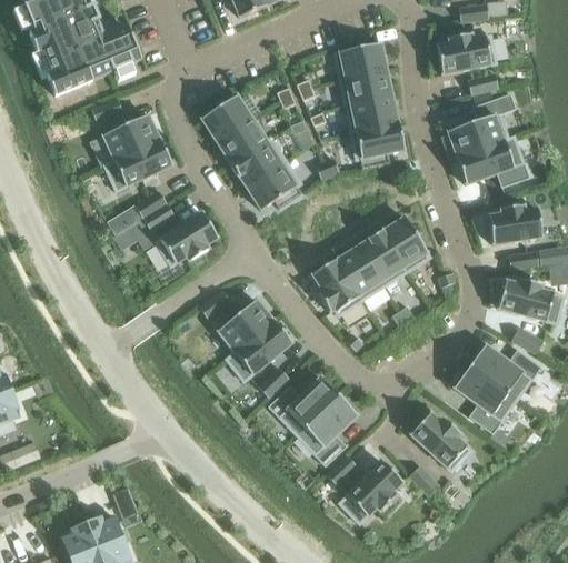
[(22,0),(35,29),(30,31),(38,51),(45,48),(55,71),(48,74),(56,94),(93,79),(93,78),(141,58),(128,26),(103,36),(97,20),(99,19),(93,4),(91,6),(88,0),(22,0)]
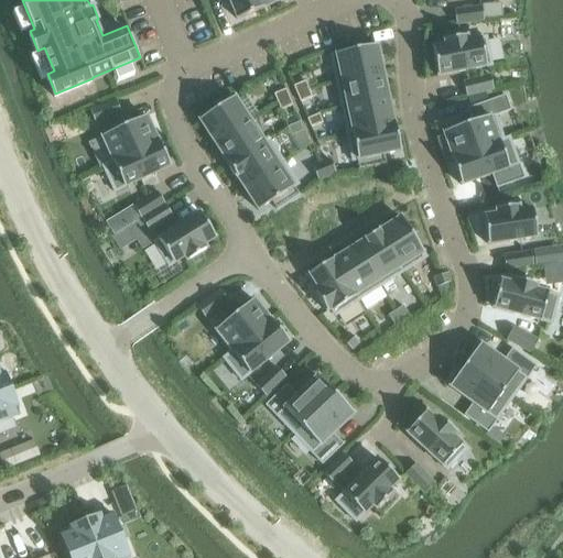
[(230,0),(238,15),(263,4),(261,0),(230,0)]
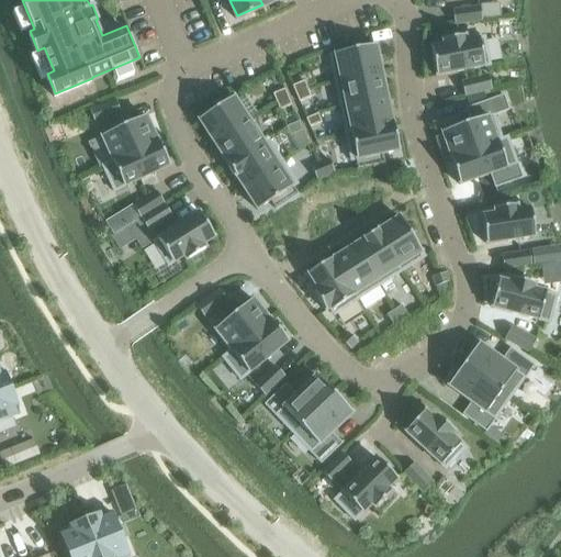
[(453,7),(456,21),(483,17),(481,2),(453,7)]
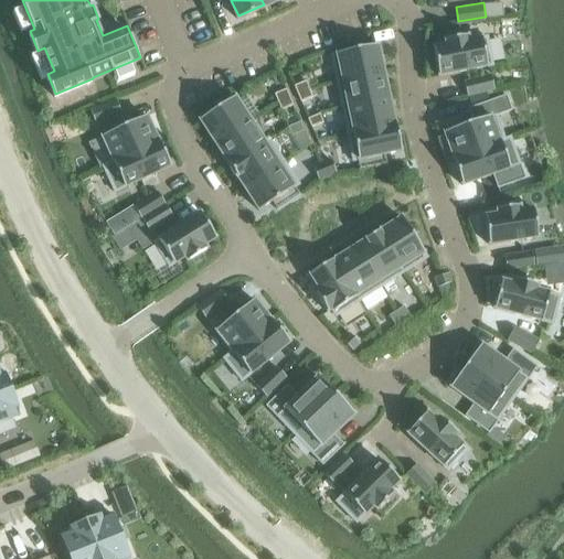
[(468,32),(446,36),(447,41),(434,44),(439,73),(493,62),(487,33),(469,36),(468,32)]
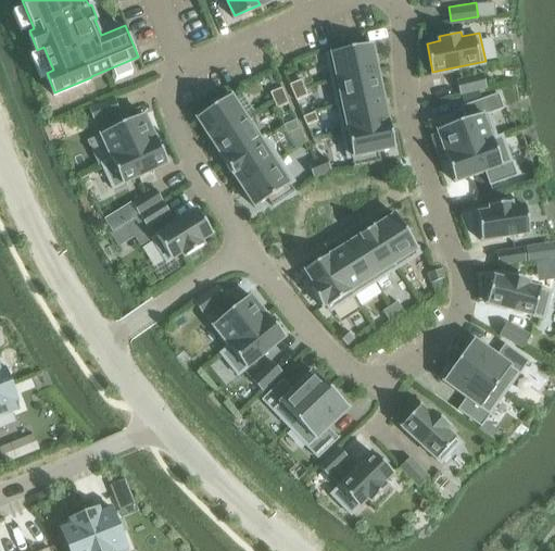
[(332,77),(378,67),(373,40),(327,50),(332,77)]
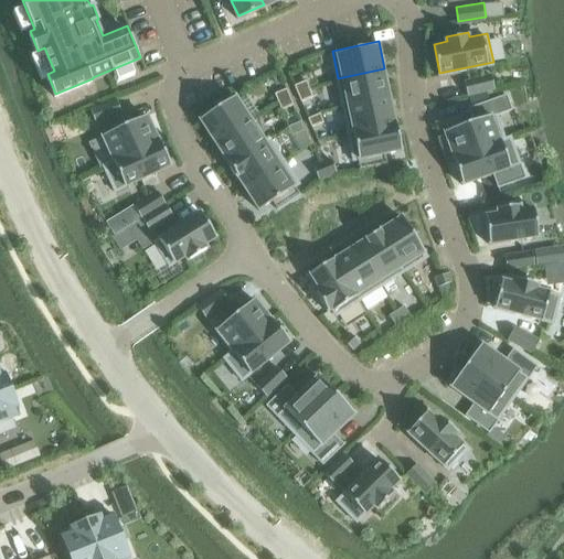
[(343,104),(390,94),(384,68),(338,78),(343,104)]
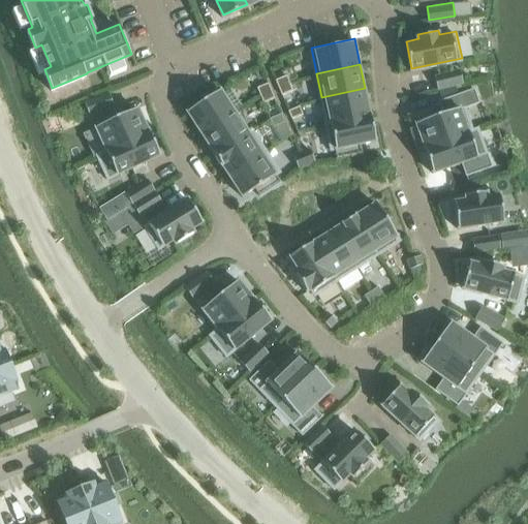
[(435,73),(438,86),(463,80),(460,67),(435,73)]
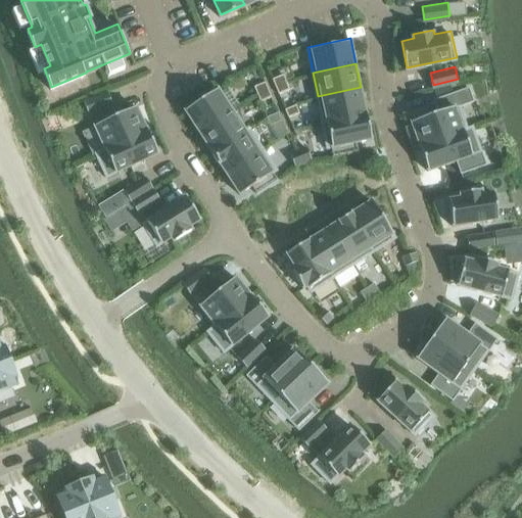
[(273,76),(276,84),(287,79),(284,71),(273,76)]
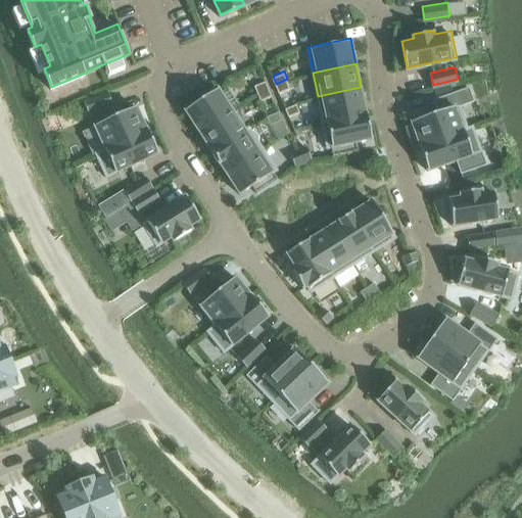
[(269,86),(266,79),(254,84),(257,91),(269,86)]
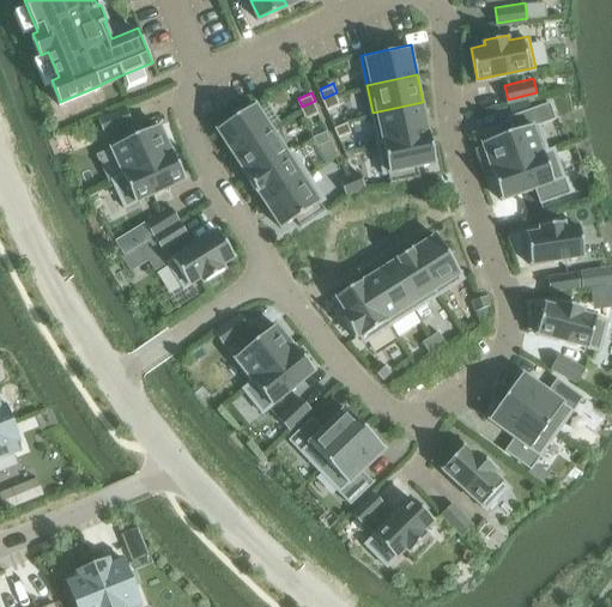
[(323,98),(327,107),(340,101),(337,92),(323,98)]
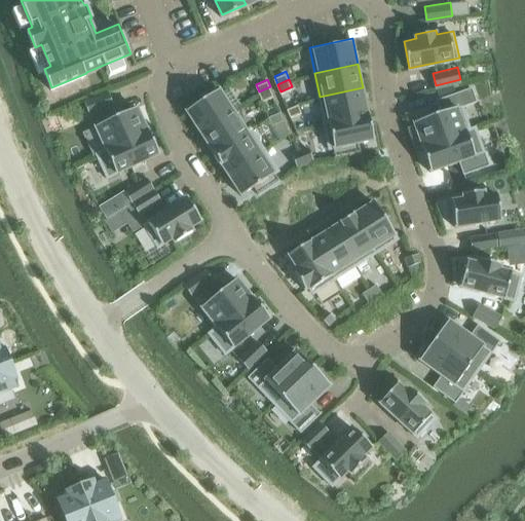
[(201,129),(233,108),(219,86),(187,108),(200,129),(201,129)]
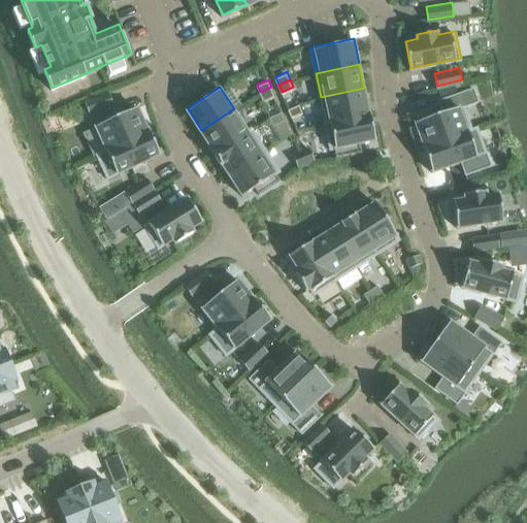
[(260,92),(263,100),(274,95),(271,87),(260,92)]
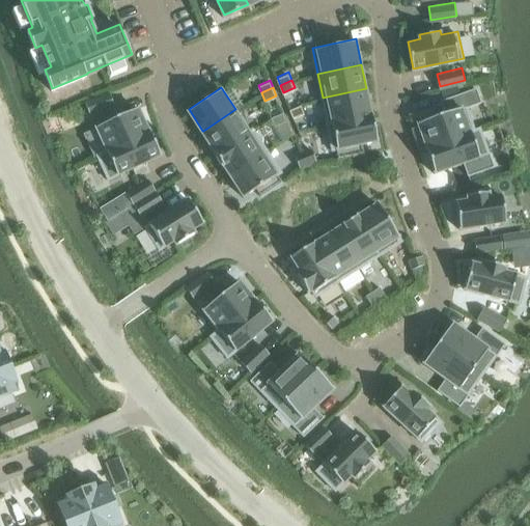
[(327,122),(372,113),(372,112),(371,112),(366,88),(323,98),(328,121),(327,121),(327,122)]
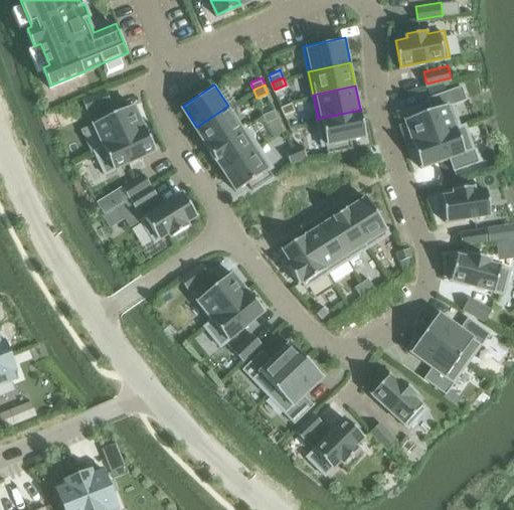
[(453,102),(458,101),(453,87),(427,96),(433,109),(453,102)]
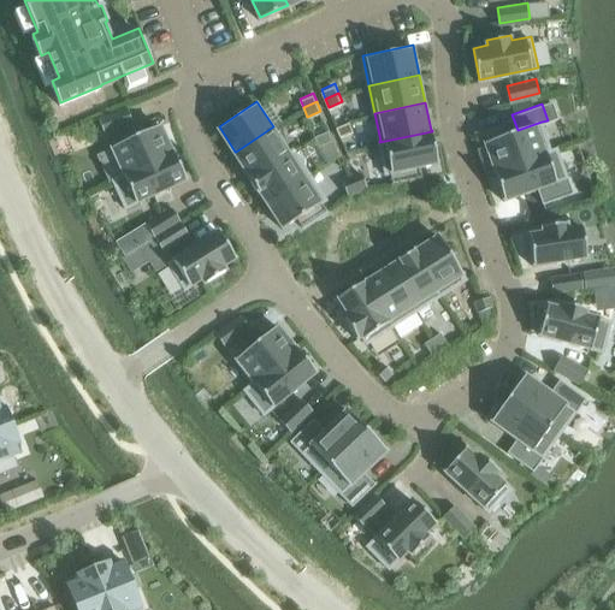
[(134,119),(128,105),(100,116),(105,130),(134,119)]
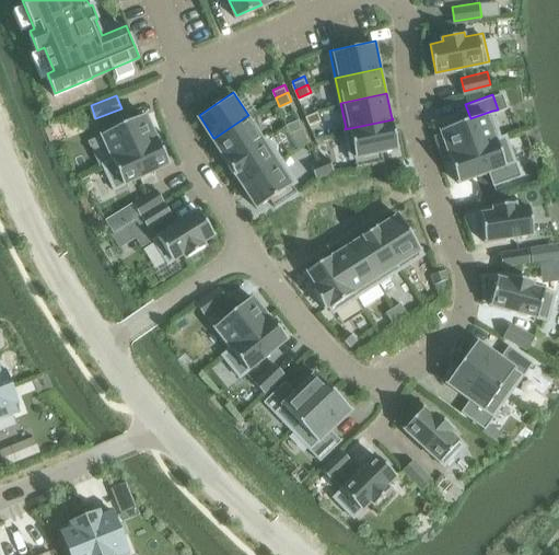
[(318,108),(305,114),(310,123),(322,117),(318,108)]
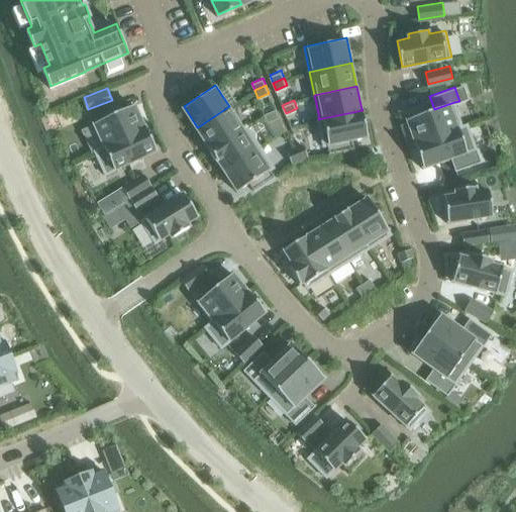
[(454,102),(434,109),(407,118),(414,141),(414,142),(468,123),(468,122),(461,124),(454,102)]
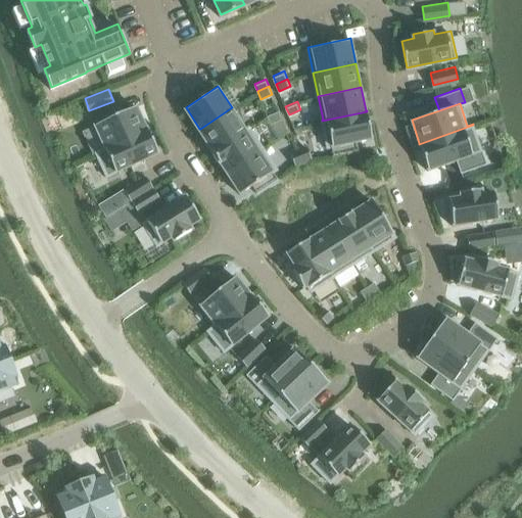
[(147,126),(147,127),(136,104),(95,124),(105,146),(96,150),(96,151),(148,127),(147,126)]
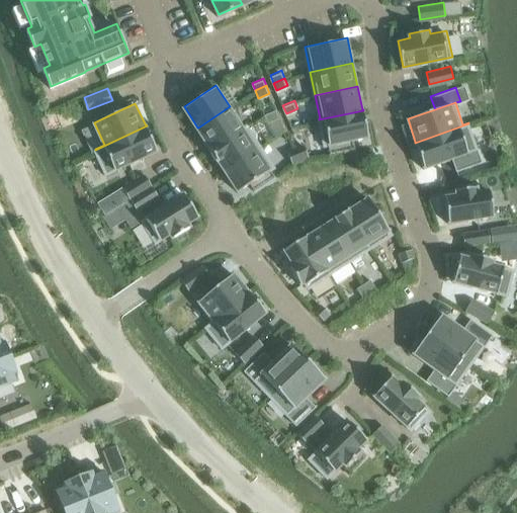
[(230,106),(198,127),(211,148),(247,124),(247,123),(243,125),(230,106)]
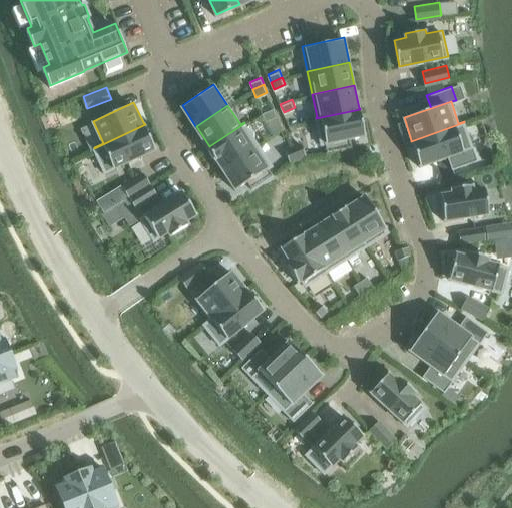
[(277,115),(274,107),(263,111),(263,112),(266,119),(277,115)]
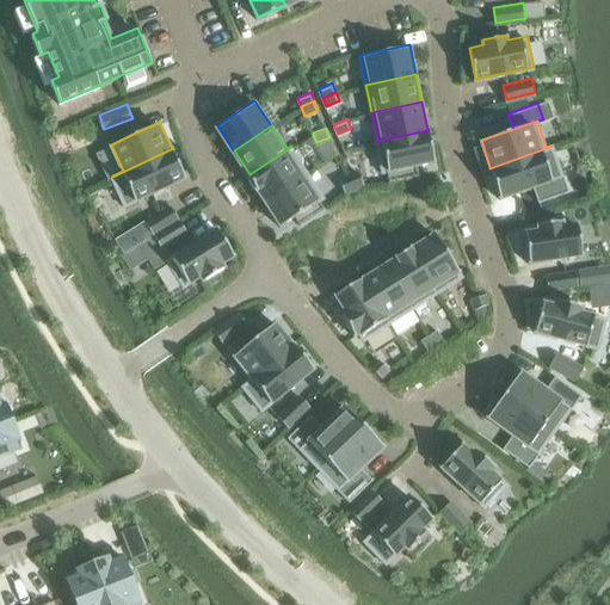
[(429,130),(376,141),(383,170),(435,159),(429,130)]
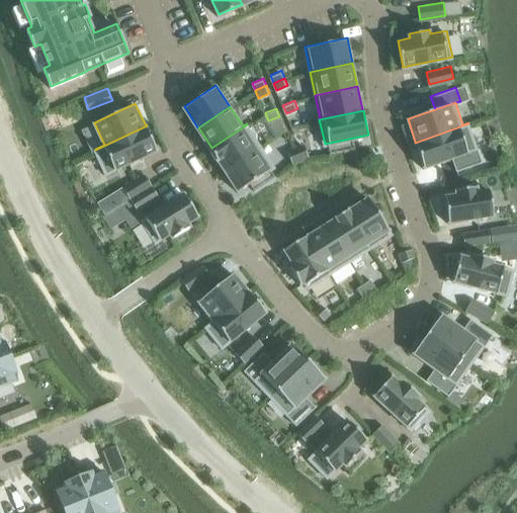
[(468,123),(415,143),(424,166),(453,155),(477,147),(468,123)]
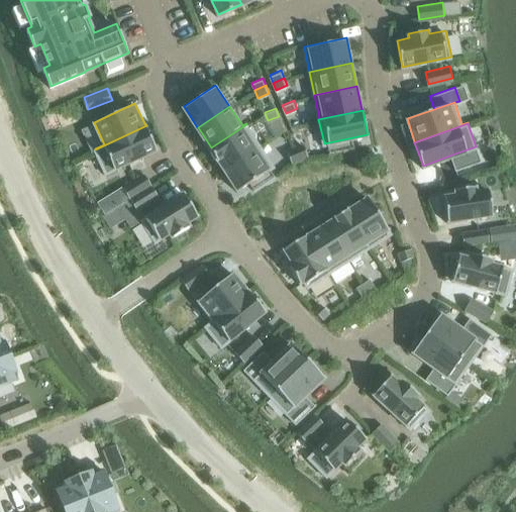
[(224,168),(261,144),(246,124),(211,147),(224,168)]
